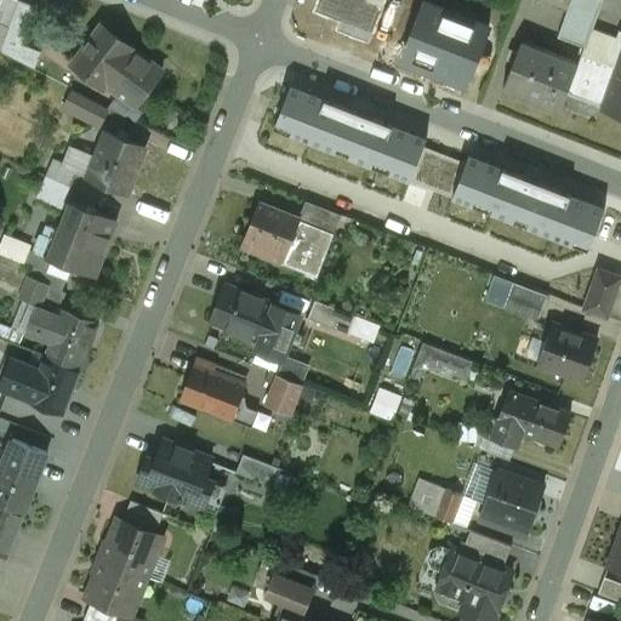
[(16,0),(1,0),(0,4),(0,51),(20,1),(16,0)]
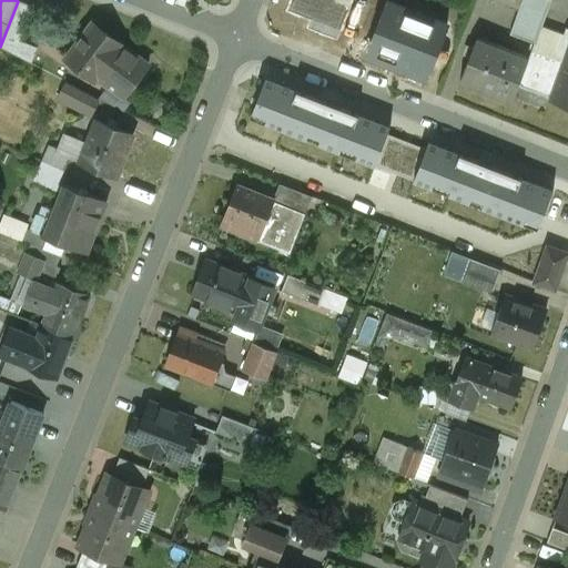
[(357,0),(300,0),(297,9),(346,28),(357,0)]
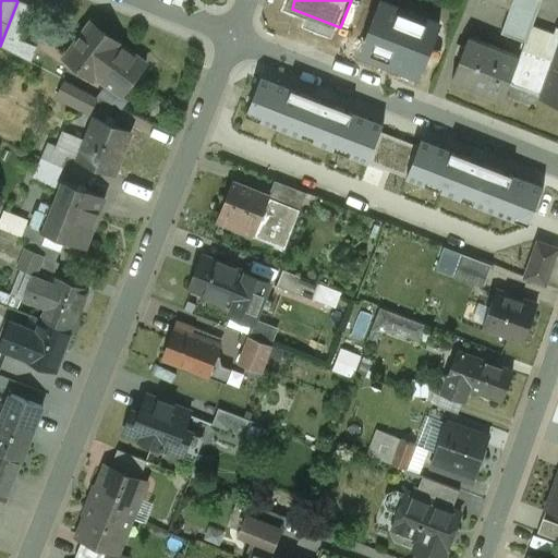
[(513,0),(484,0),(484,1),(510,11),(512,3),(513,0)]
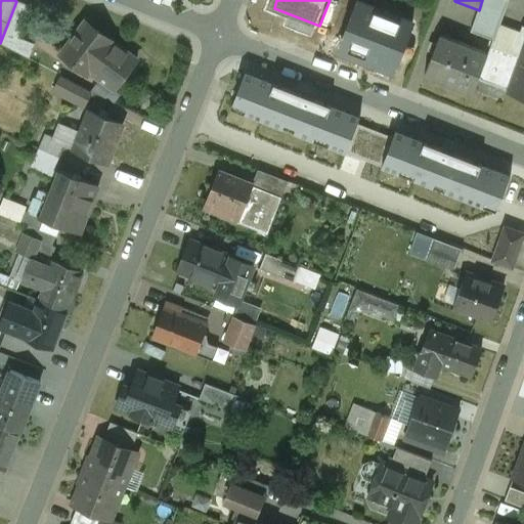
[(509,0),(482,0),(481,3),(505,11),(509,0)]
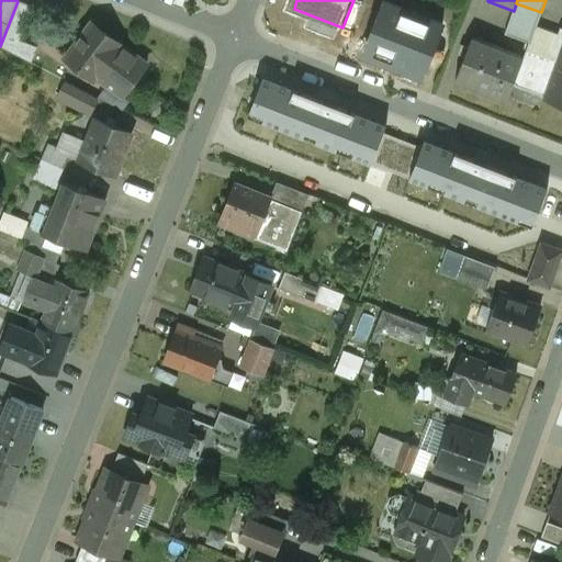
[(38,47),(21,42),(34,8),(18,1),(0,46),(0,47),(32,64),(38,47)]
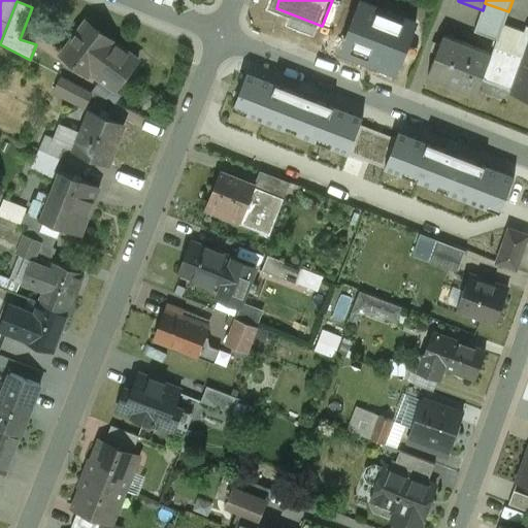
[(508,11),(485,3),(483,10),(474,33),(497,41),(504,26),(508,11)]
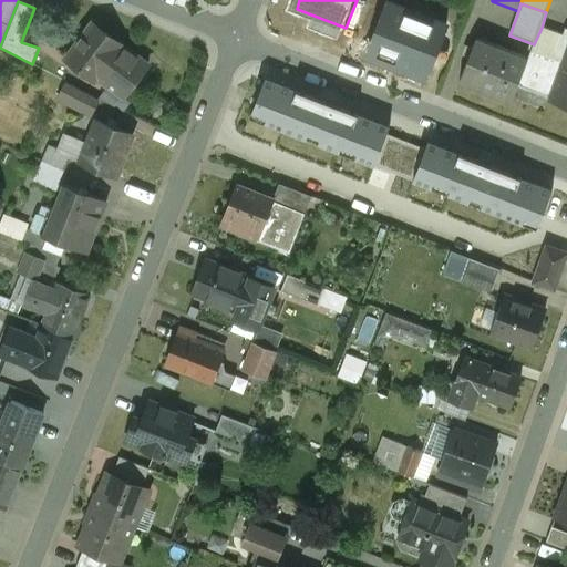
[(122,45),(92,22),(65,58),(96,81),(99,79),(124,98),(148,64),(122,45)]
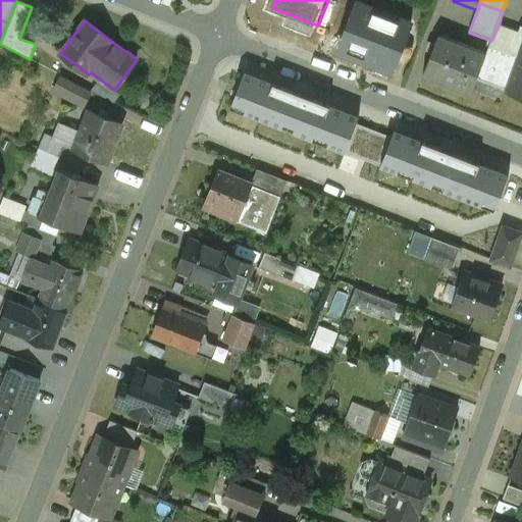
[(521,47),(521,34),(499,25),(491,41),(490,47),(519,58),(521,47)]
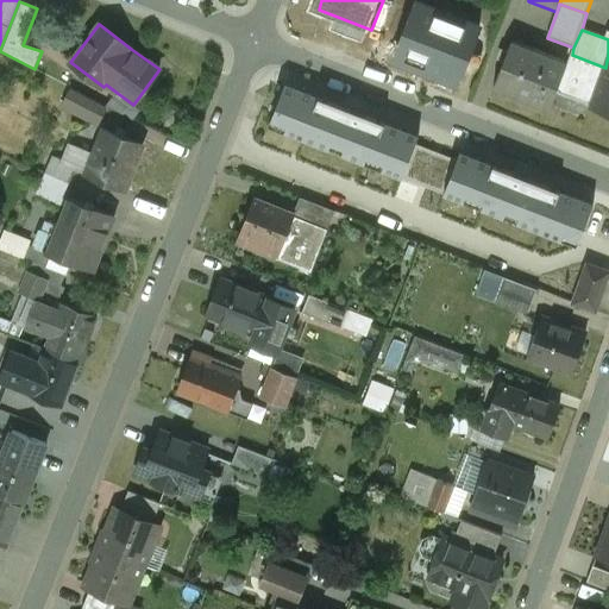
[(567,63),(512,41),(493,88),(548,110),(556,93),(567,63)]
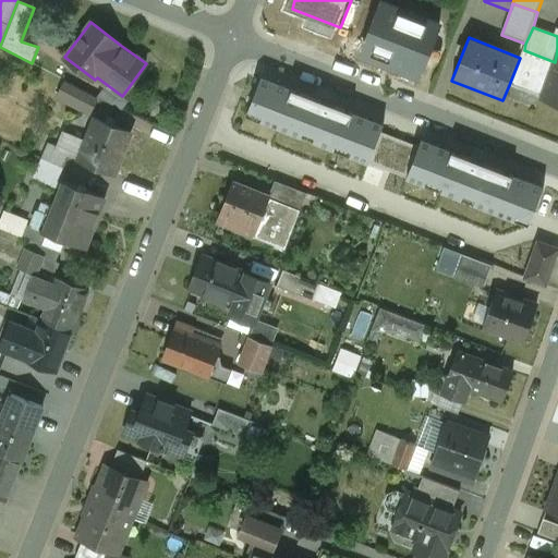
[(446,51),(434,47),(424,70),(436,74),(446,51)]
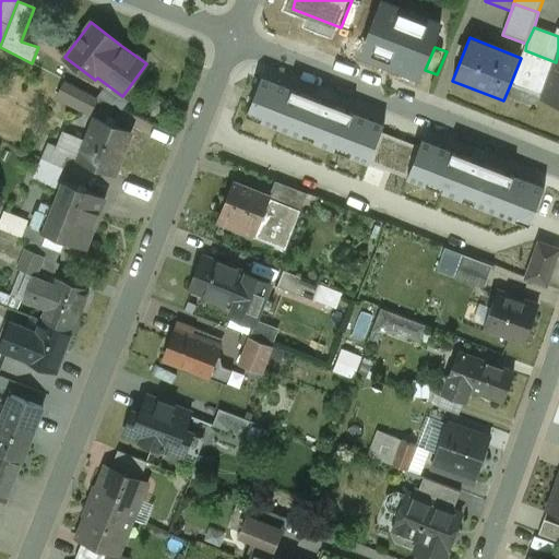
[(556,62),(525,50),(523,57),(521,56),(521,58),(510,85),(543,97),(556,62)]
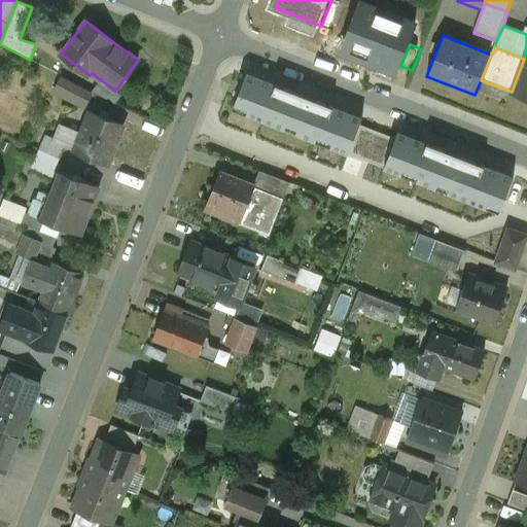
[(526,47),(524,59),(512,92),(511,93),(526,98),(526,47)]
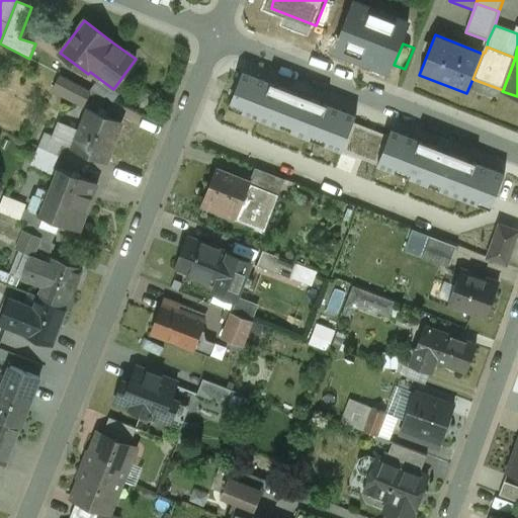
[(305,95),(247,73),(234,108),(290,131),(305,95)]
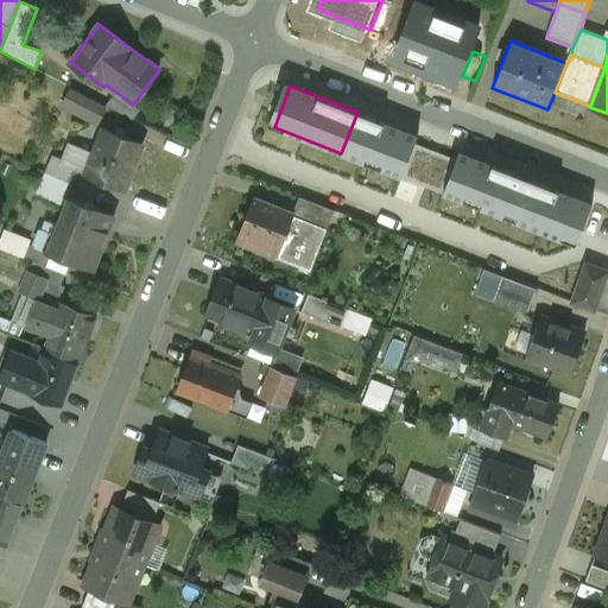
[(106,107),(73,89),(63,106),(97,124),(106,107)]
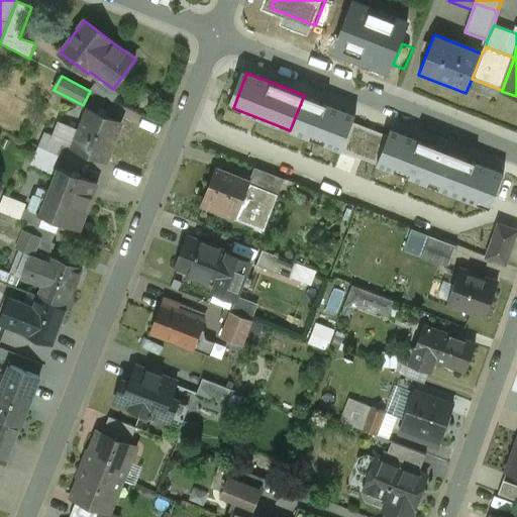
[(360,117),(304,95),(290,130),(346,152),(360,117)]
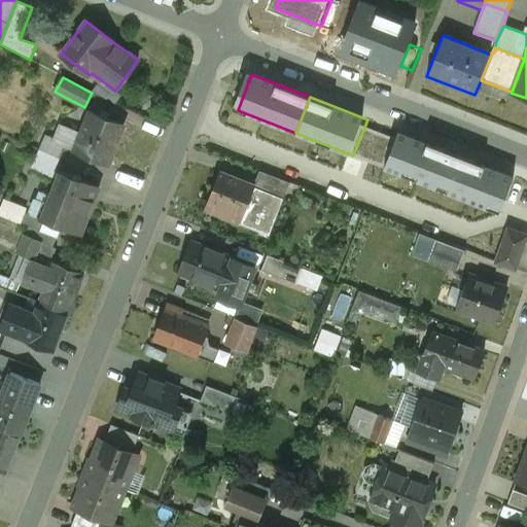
[(124,125),(90,111),(81,133),(74,151),(74,152),(108,165),(124,125)]
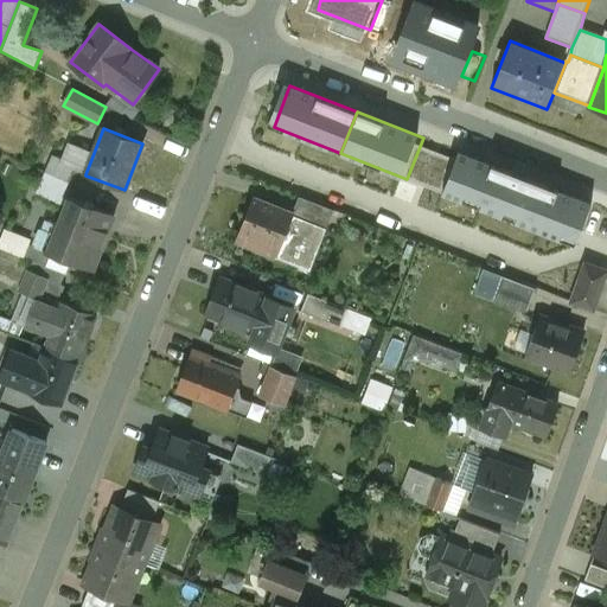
[(94,153),(71,144),(64,161),(76,166),(75,171),(85,174),(94,153)]
